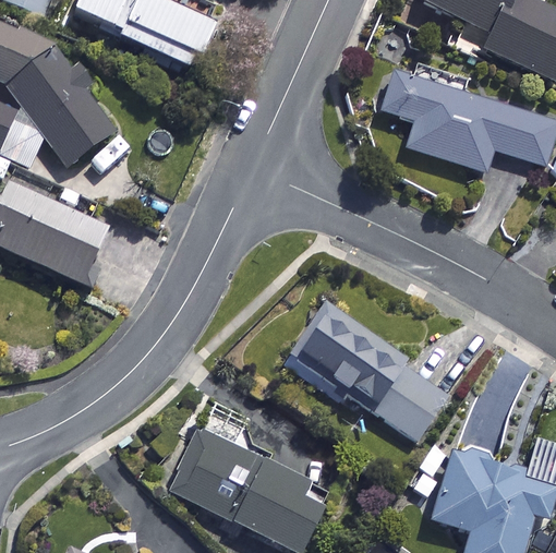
[(8,0),(46,16),(52,0),(8,0)]
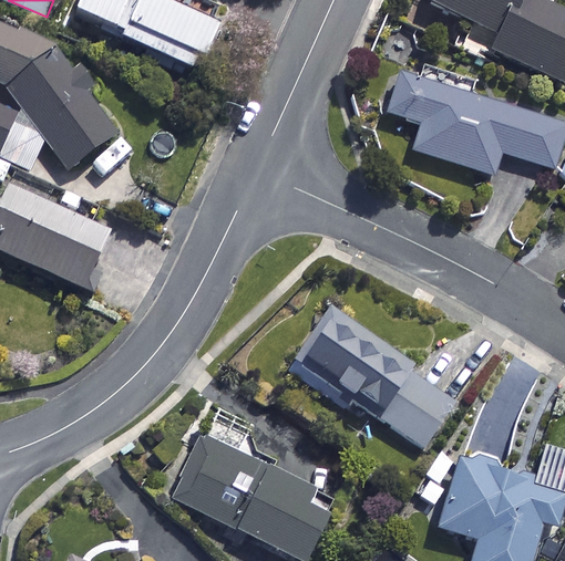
[(218,27),(160,0),(80,0),(75,9),(122,30),(120,37),(198,71),(218,27)]
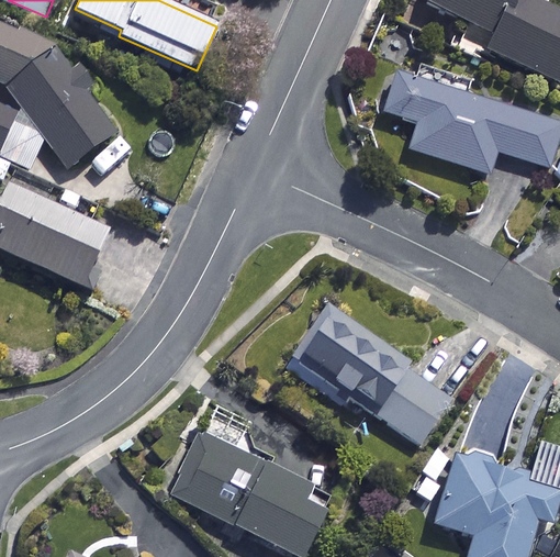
[(422,0),(493,32),(486,47),(559,81),(559,10),(537,0),(422,0)]
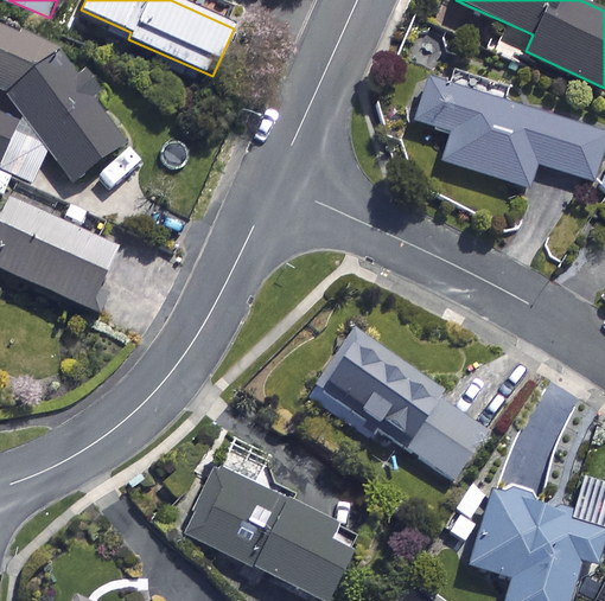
[(0,190),(5,192),(13,174),(37,185),(50,158),(70,183),(125,139),(58,53),(0,26),(0,87),(7,90),(25,113),(20,122),(0,112),(0,190)]
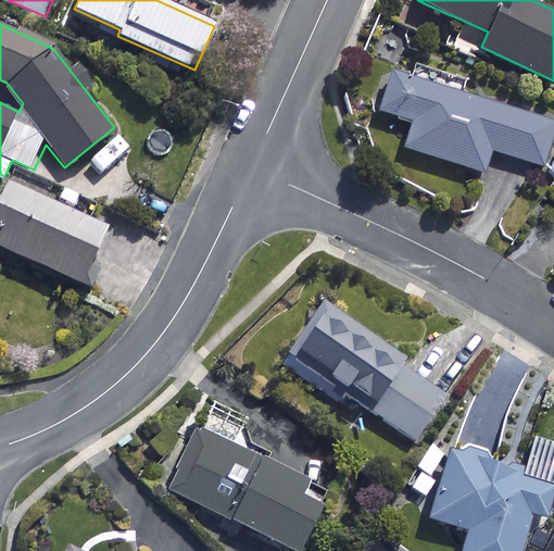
[(553,120),(392,69),(379,108),(414,119),(405,145),(483,171),(491,147),(544,164),(553,135),(553,120)]
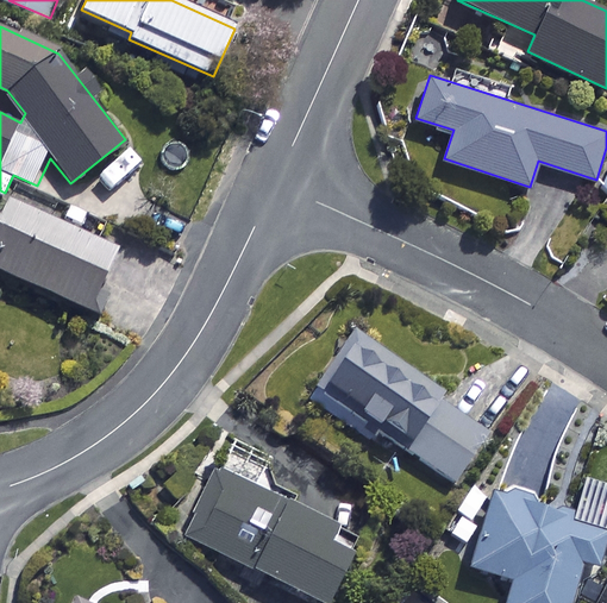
[(117,244),(11,196),(0,219),(0,268),(87,308),(117,244)]
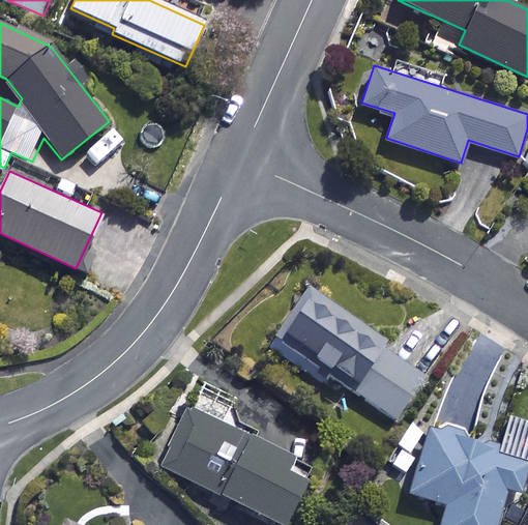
[(390,340),(306,288),(276,337),(333,372),(330,376),(396,416),(423,372),(385,348),(390,340)]
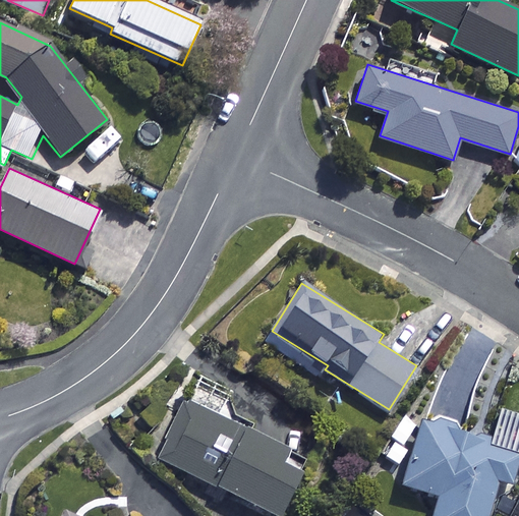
[(287,448),(186,398),(159,455),(280,515),(300,474),(279,464),(287,448)]
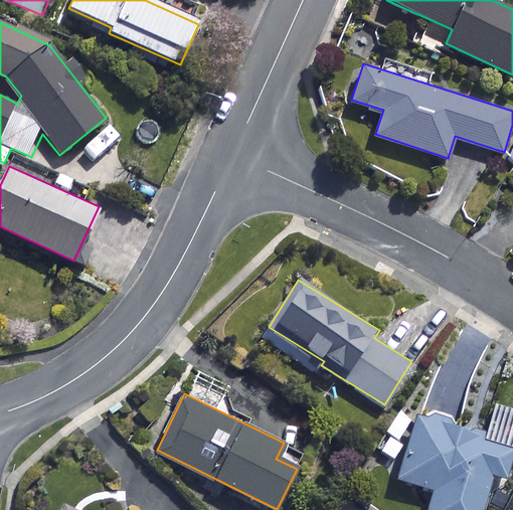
[(512,440),(418,410),(397,477),(434,489),(426,509),(482,509),(495,472),(506,475),(512,453),(512,440)]
